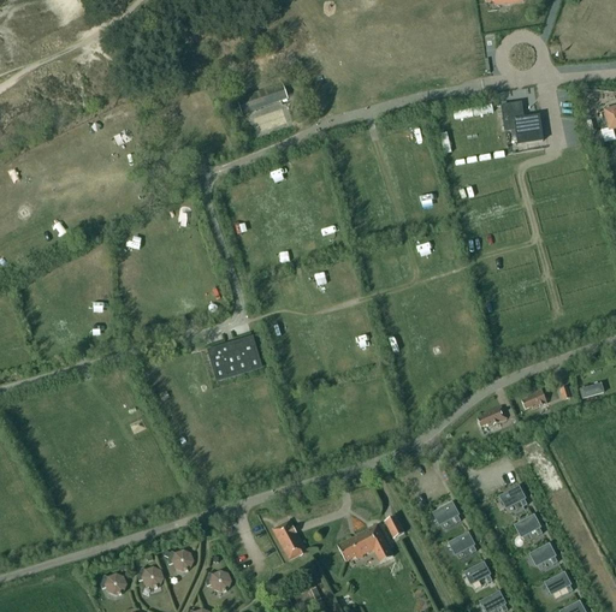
[(288,97),(283,83),(237,99),(242,112),(288,97)]
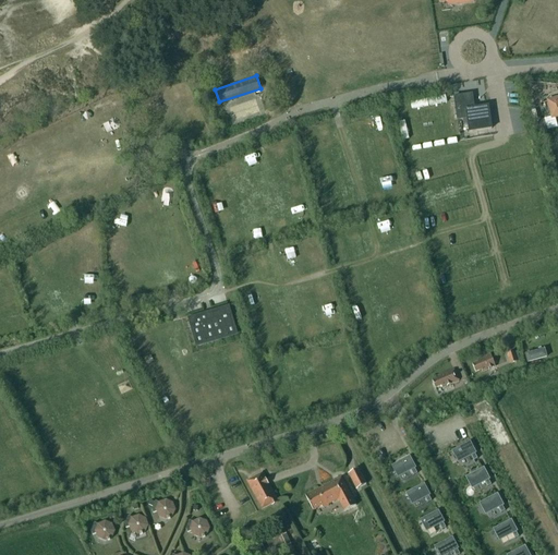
[(492,127),(488,104),(474,106),(472,92),(453,94),(457,117),(469,116),(471,130),(492,127)]
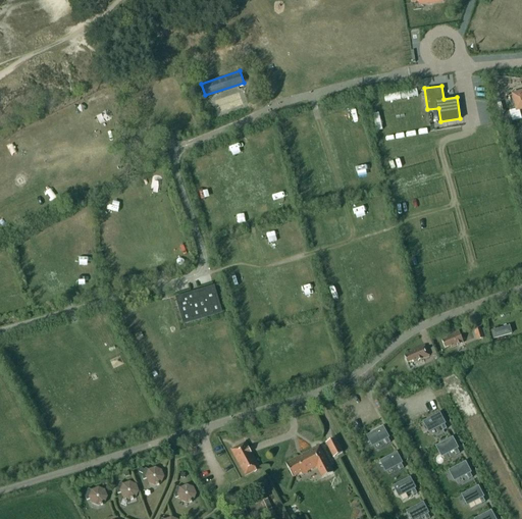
[(521,90),(513,93),(517,107),(521,105),(521,90)]
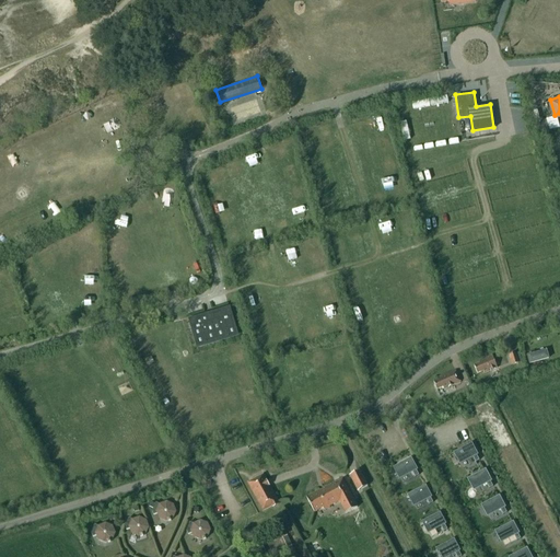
[(199,315),(194,326),(198,344),(207,341),(207,339),(226,334),(228,335),(236,333),(231,315),(220,309),(199,315)]
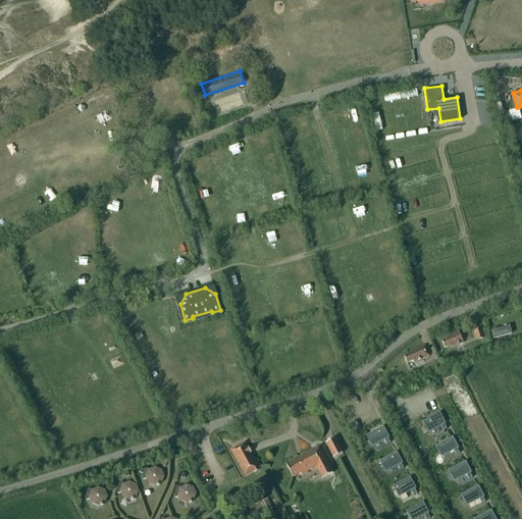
[(511,323),(491,327),(492,336),(513,332),(511,323)]
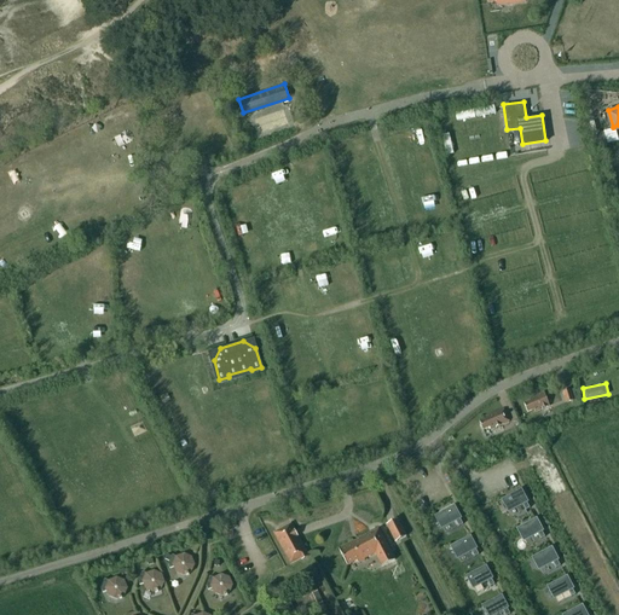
[(574,402),(571,387),(562,389),(566,400),(568,399),(570,404),(574,402)]
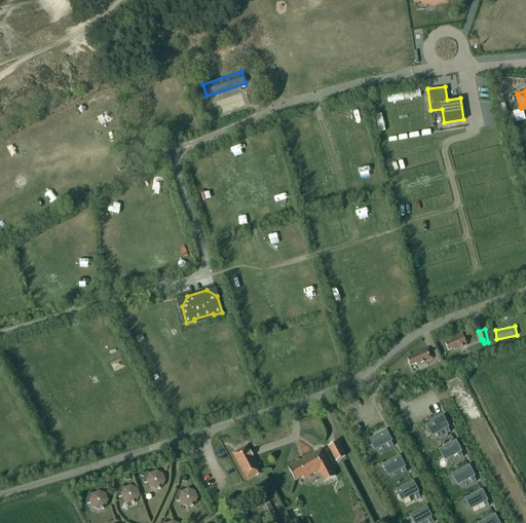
[(462,331),(450,337),(451,339),(445,341),(448,348),(454,345),(454,348),(466,343),(462,331)]
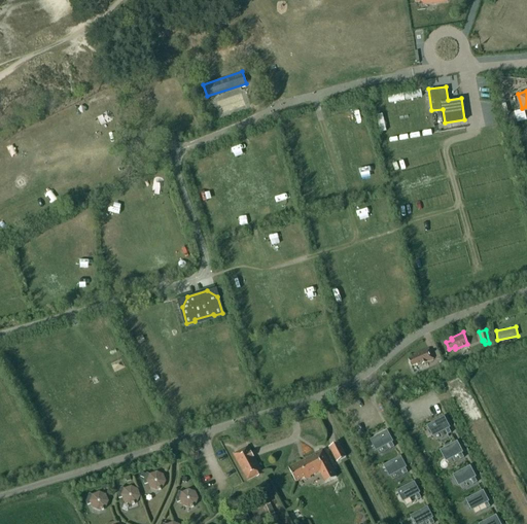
[(428,346),(413,352),(414,354),(408,357),(411,364),(417,361),(418,363),(433,357),(428,346)]
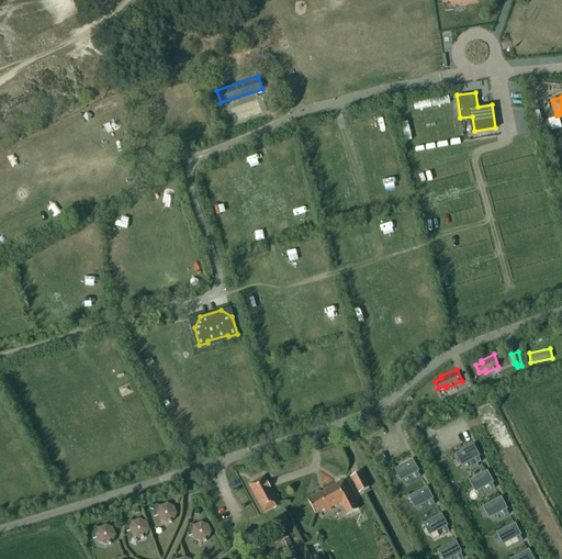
[(478,455),(480,454),(473,442),(454,453),(461,465),(474,457),(476,461),(480,459),(478,455)]
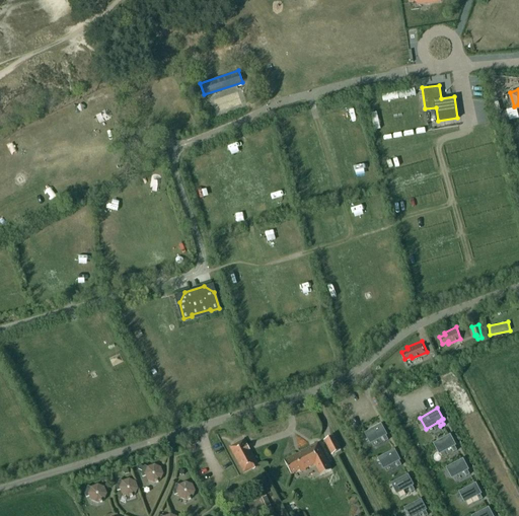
[(386,434),(387,433),(381,422),(364,431),(370,442),(382,436),(384,439),(388,438),(386,434)]
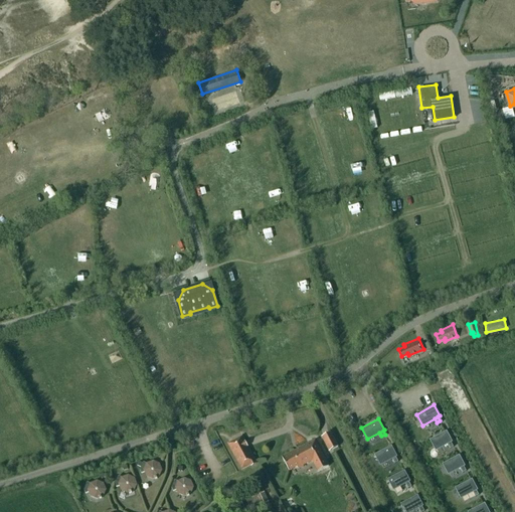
[(417,429),(411,432),(419,448),(425,445),(417,429)]
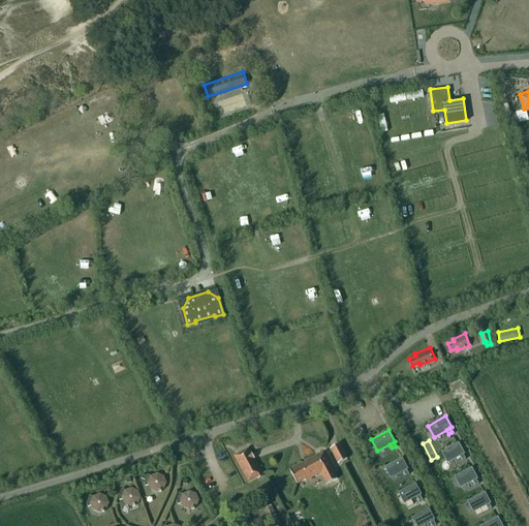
[(463,454),(465,453),(459,440),(440,451),(446,462),(460,455),(462,459),(465,457),(463,454)]
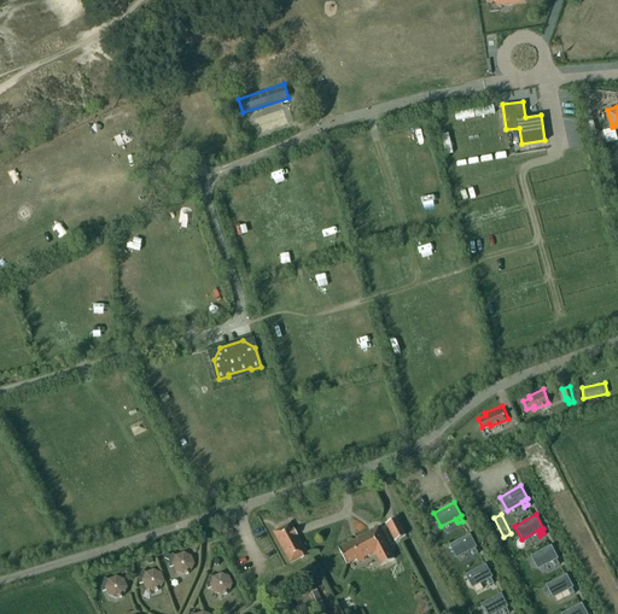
[(404,532),(396,515),(385,521),(395,538),(404,532)]
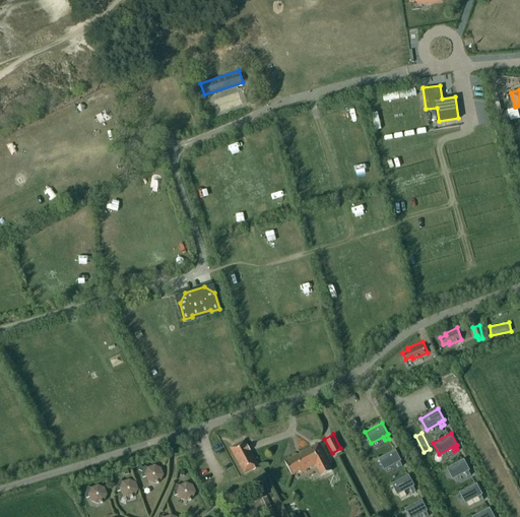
[(244,438),(230,446),(244,471),(258,464),(244,438)]
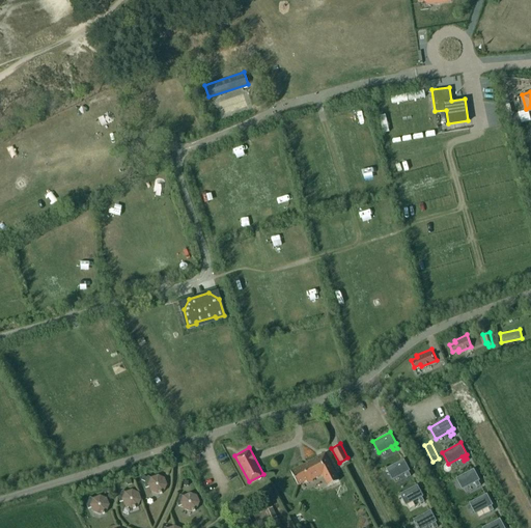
[(325,451),(318,455),(317,454),(290,469),(298,483),(306,479),(307,481),(322,473),(328,484),(338,478),(325,451)]
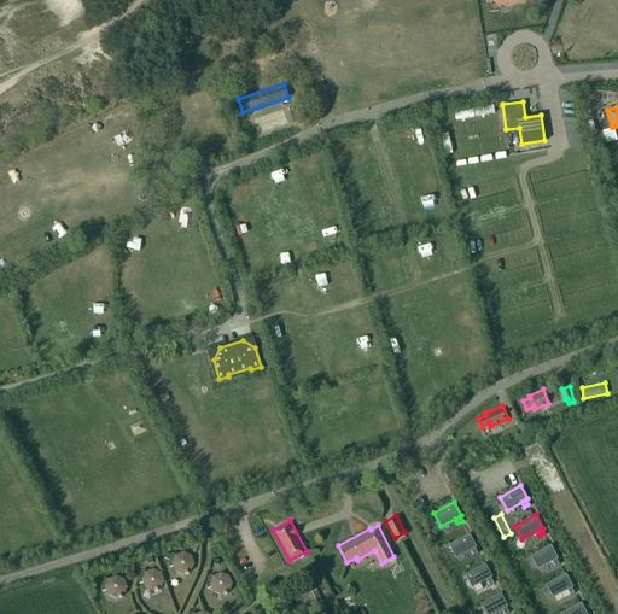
[(476,545),(477,545),(470,531),(449,543),(456,556),(471,548),(473,553),(478,550),(476,545)]
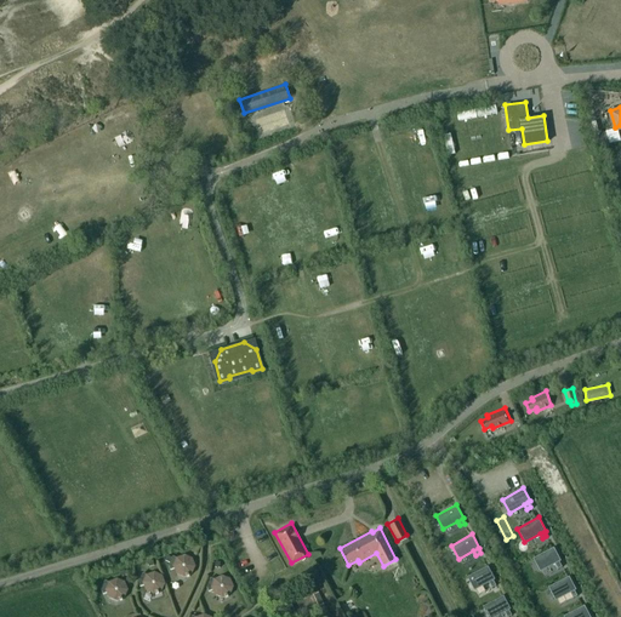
[(558,560),(560,559),(553,546),(533,556),(540,570),(554,563),(557,567),(562,565),(558,560)]
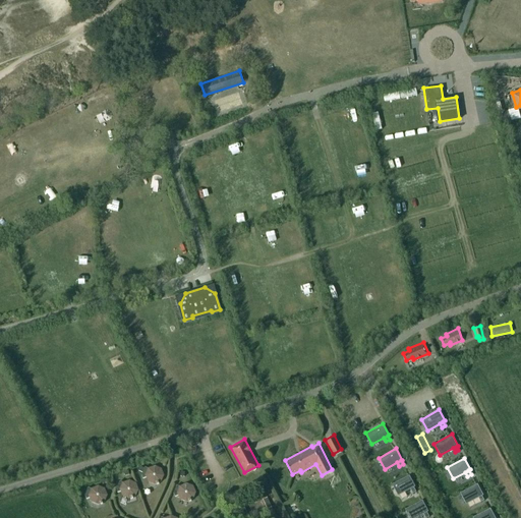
[(163,473),(161,467),(155,465),(149,467),(145,465),(141,473),(142,476),(147,475),(149,479),(155,482),(161,479),(163,473)]
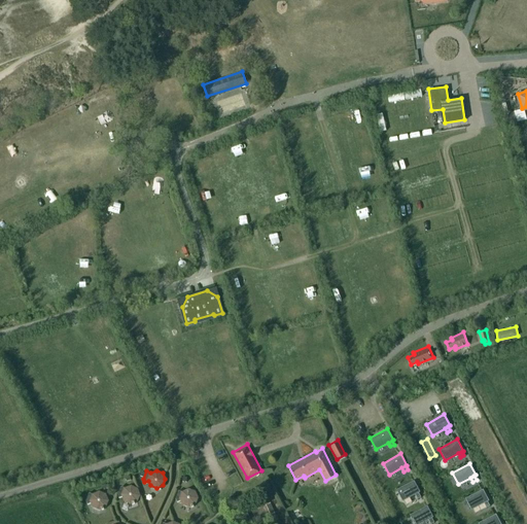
[(418,491),(420,491),(414,479),(396,489),(402,500),(415,493),(417,497),(421,495),(418,491)]
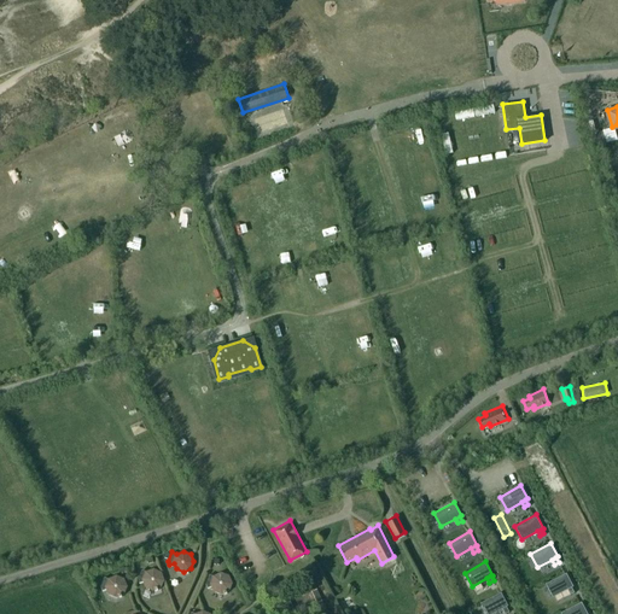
[(163,579),(161,572),(153,568),(147,571),(143,568),(138,577),(139,582),(144,580),(145,585),(152,589),(161,586),(163,579)]
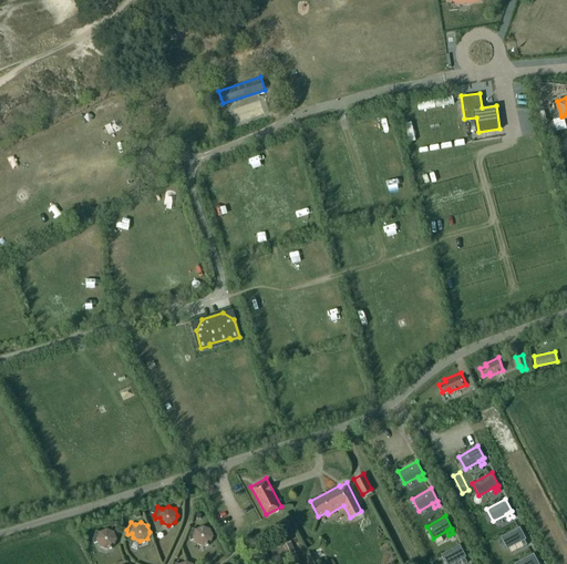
[(213,534),(209,527),(203,525),(196,527),(192,526),(188,535),(191,539),(195,537),(196,542),(204,544),(210,541),(213,534)]
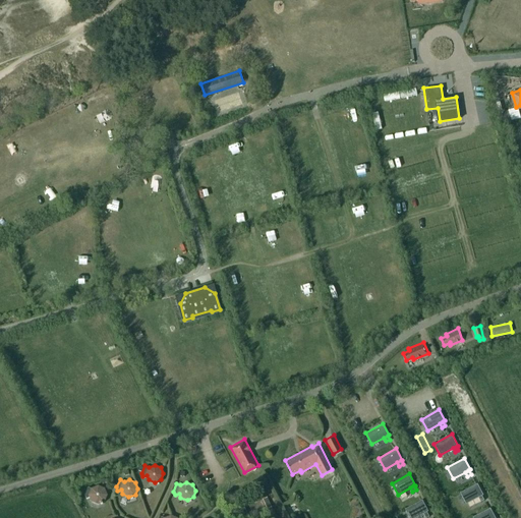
[(481,495),(483,494),(477,482),(460,492),(466,503),(478,497),(480,501),(483,499),(481,495)]
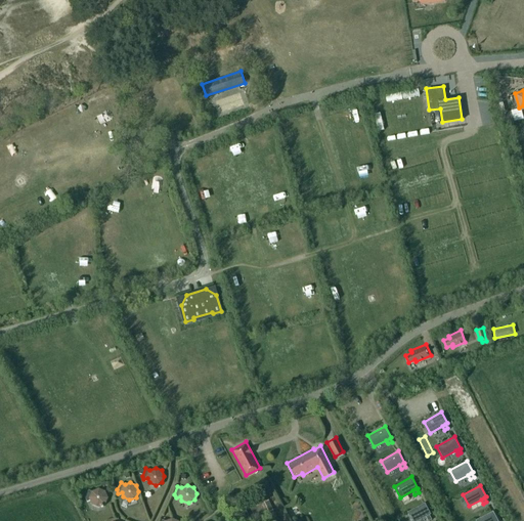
[(107,496),(104,490),(98,487),(92,490),(89,488),(85,496),(87,500),(91,498),(92,503),(98,505),(104,503),(107,496)]
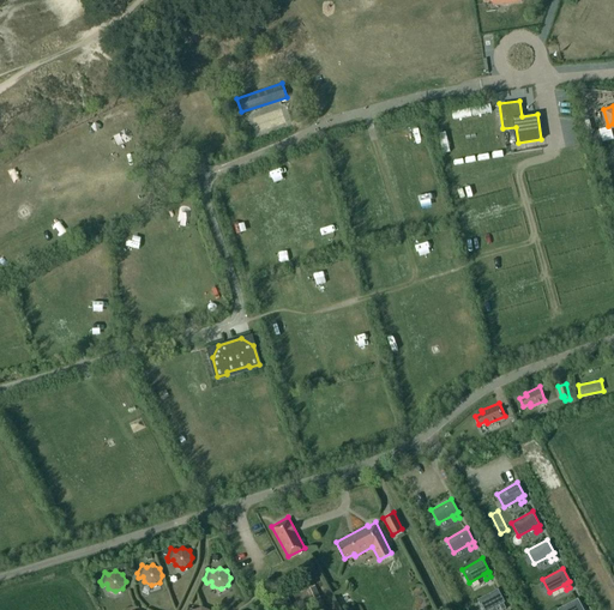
[(504,602),(505,601),(498,587),(477,598),(483,609),(486,609),(499,603),(501,608),(506,607),(504,602)]
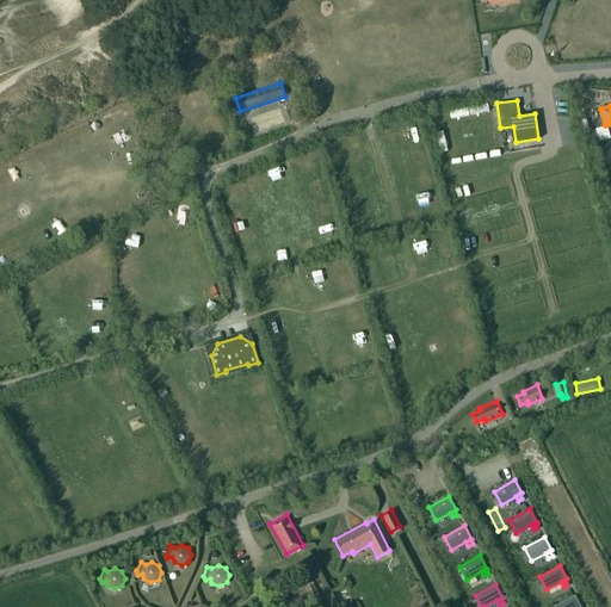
[(581,606),(575,594),(554,605),(555,606),(581,606)]
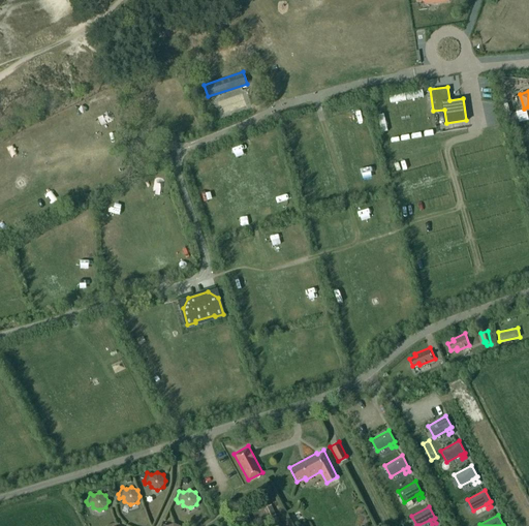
All buildings are outlined.
